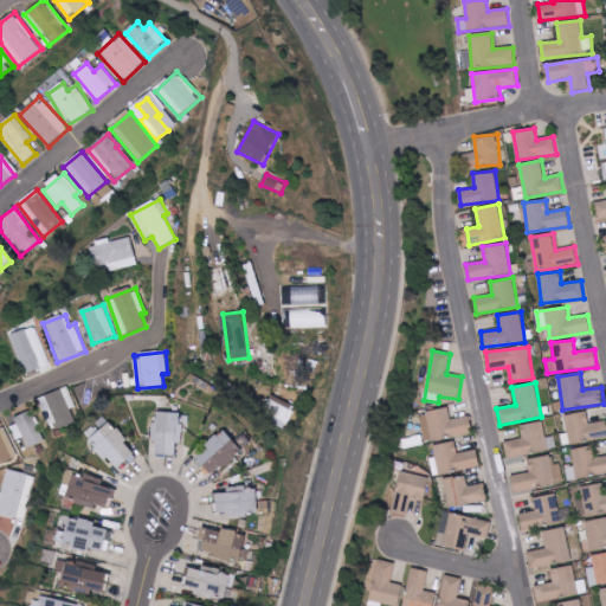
[(69,405),(62,388),(46,394),(59,427),(75,421),(69,405)]
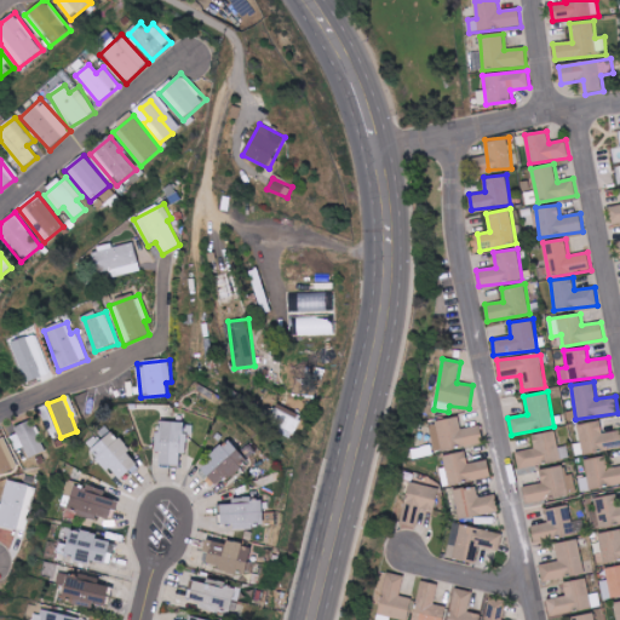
[(294,432),(302,420),(282,409),(275,422),(294,432)]
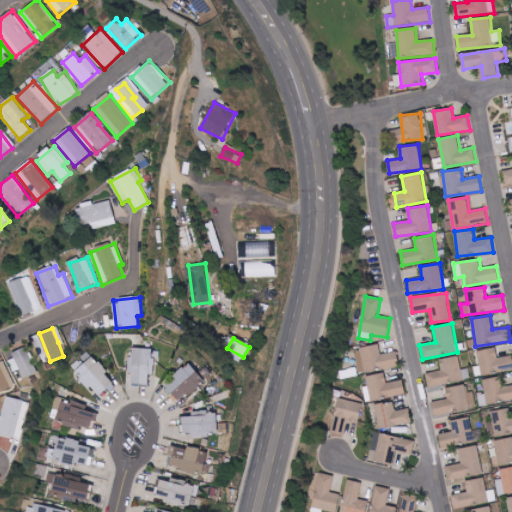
[(397,352),(380,354),(379,345),(354,349),(358,372),(399,366),(397,352)]
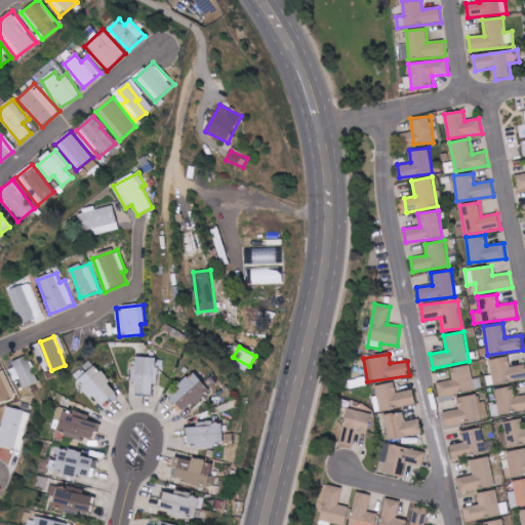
[(14,368),(10,370),(14,381),(21,378),(24,388),(37,382),(28,356),(12,361),(14,368)]
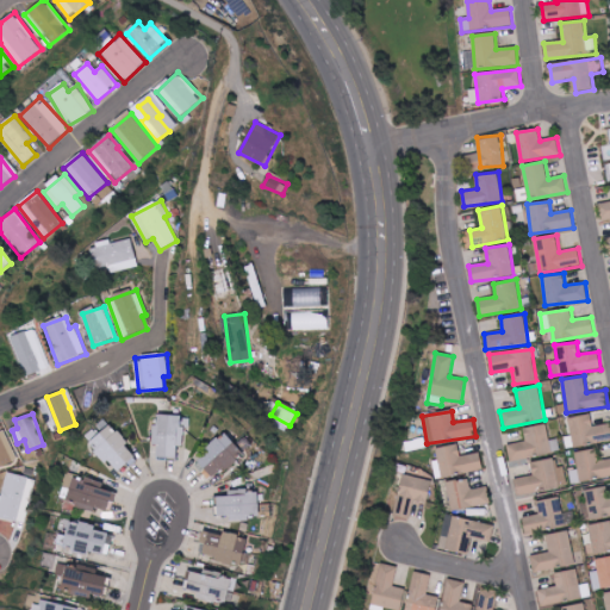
[(568,417),(571,436),(565,437),(567,449),(609,440),(609,423),(592,427),(590,414),(568,417)]
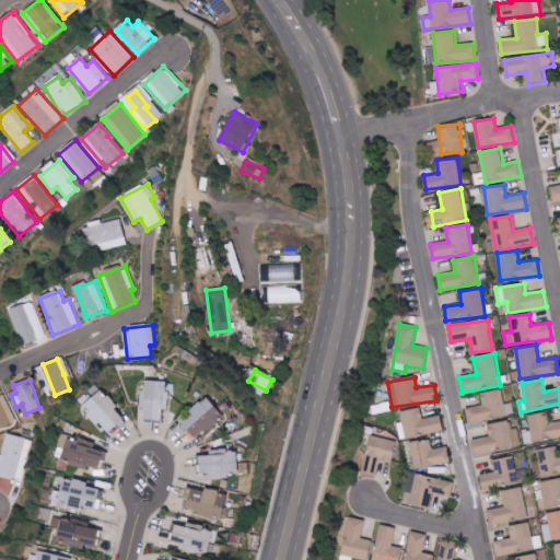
[(89,411),(111,435),(128,420),(100,389),(82,405),(89,411)]
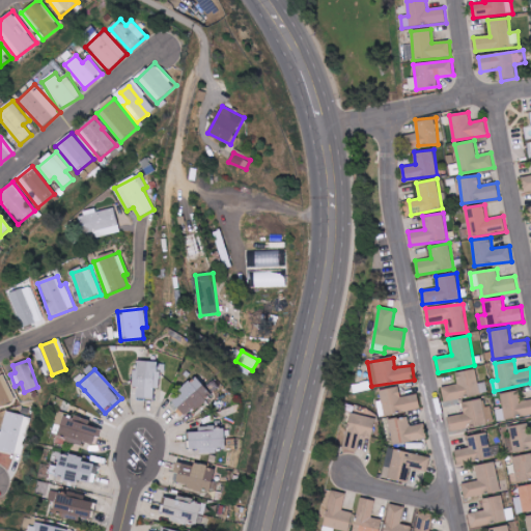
[(442,387),(444,401),(480,395),(476,369),(455,372),(457,384),(442,387)]
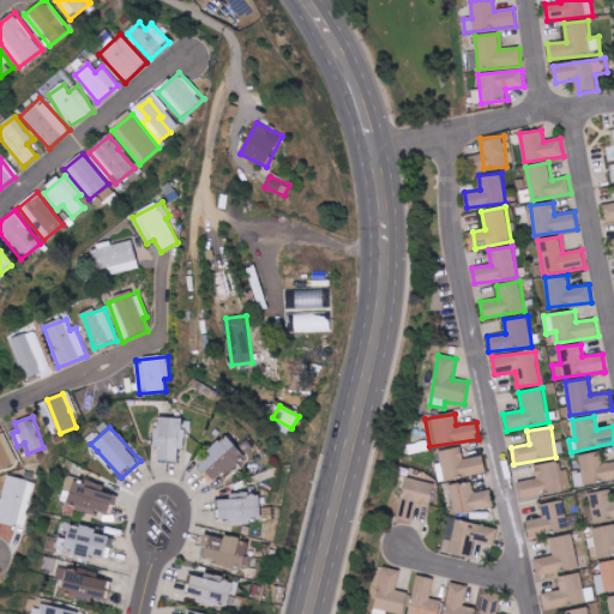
[(215,482),(245,456),(228,435),(197,462),(215,482)]
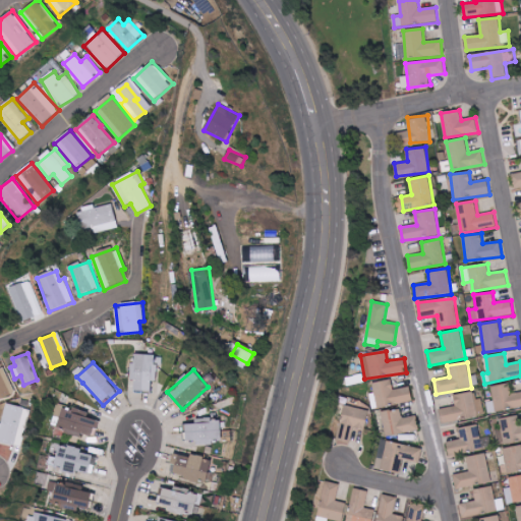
[(412,403),(410,387),(393,389),(392,380),(372,383),(373,393),(370,393),(371,407),(412,403)]
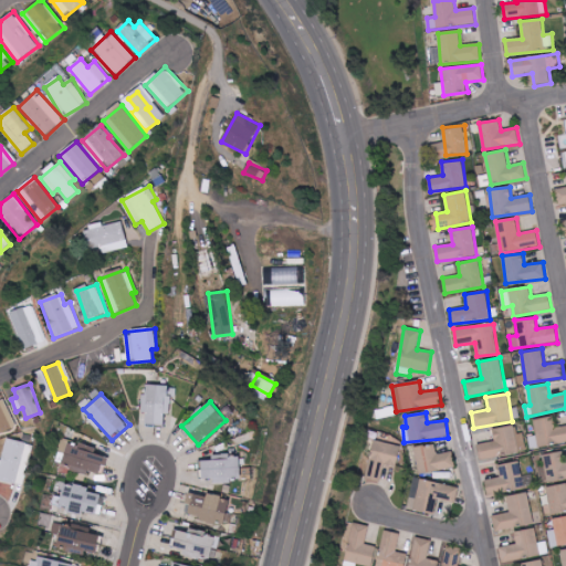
[(565,442),(565,426),(556,427),(555,417),(534,419),(537,446),(565,442)]
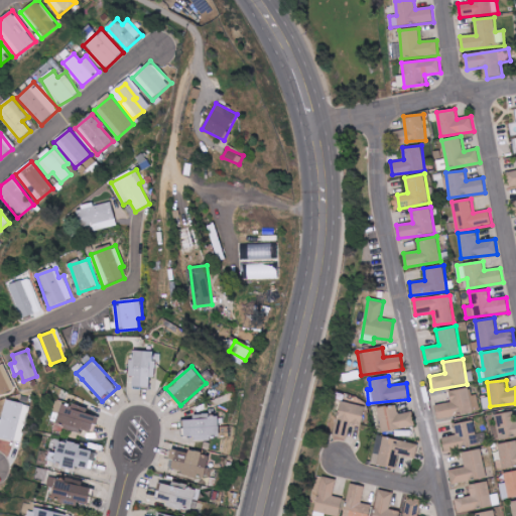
[(480,412),(478,394),(471,395),(470,388),(448,390),(450,403),(436,404),(437,417),(480,412)]
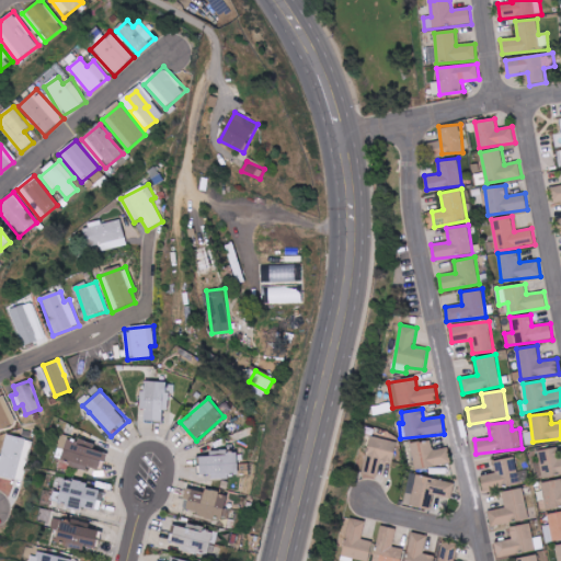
[(0,476),(23,481),(32,441),(7,435),(0,464),(0,476)]
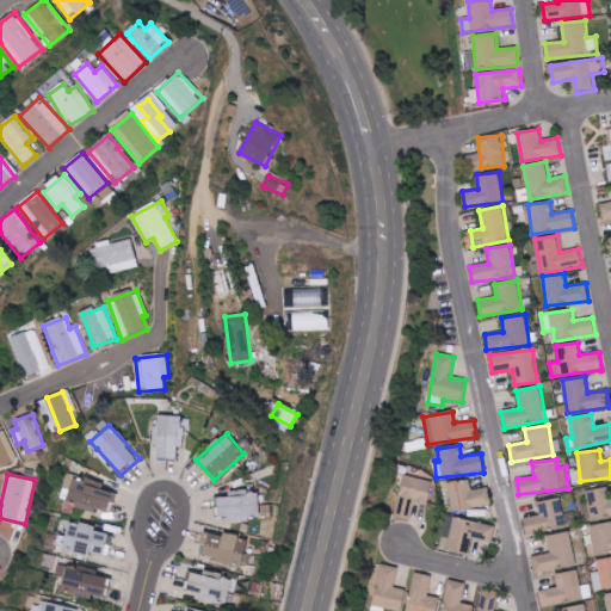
[(432,481),(403,475),(395,517),(412,519),(415,501),(429,504),(432,481)]
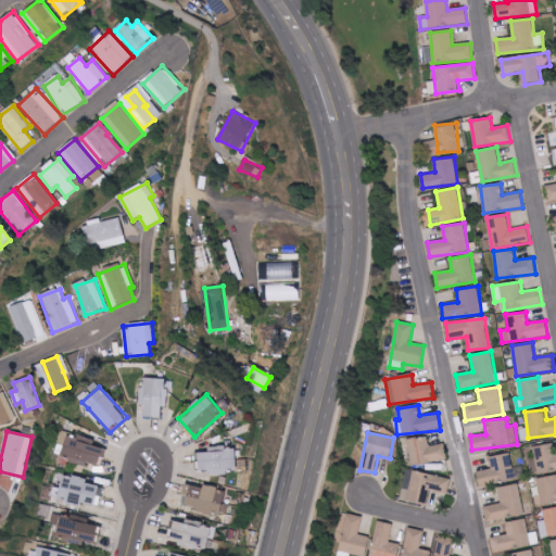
[(108,449),(62,433),(59,443),(64,445),(61,455),(86,463),(87,462),(101,466),(108,449)]
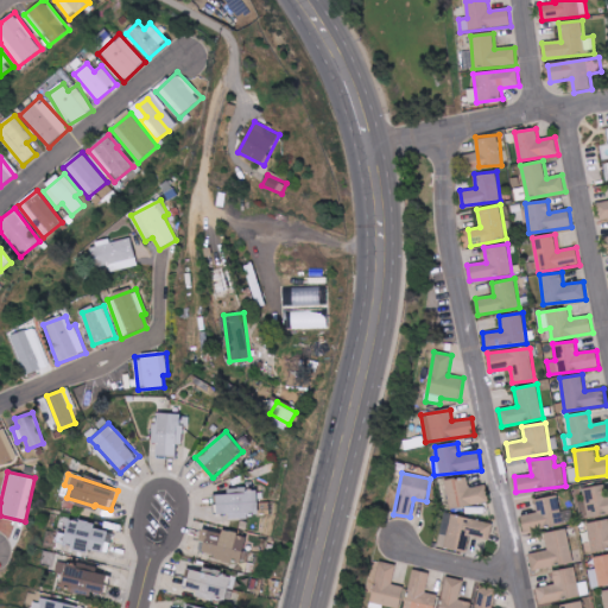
[(449,508),(489,504),(487,486),(468,487),(467,476),(447,479),(449,508)]
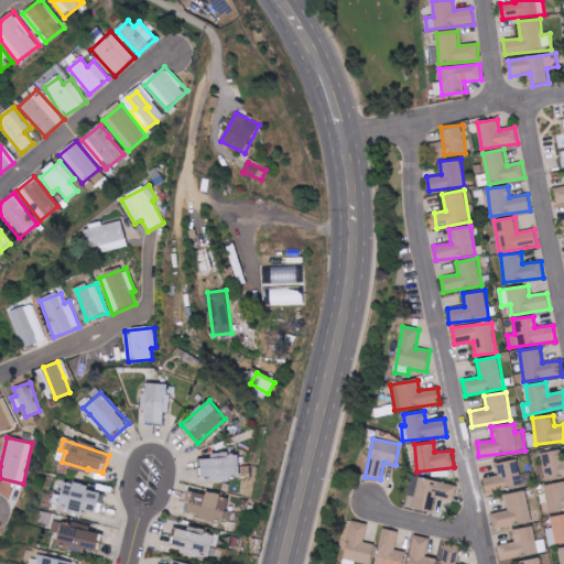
[(563,477),(563,461),(561,449),(542,452),(545,479),(563,477)]
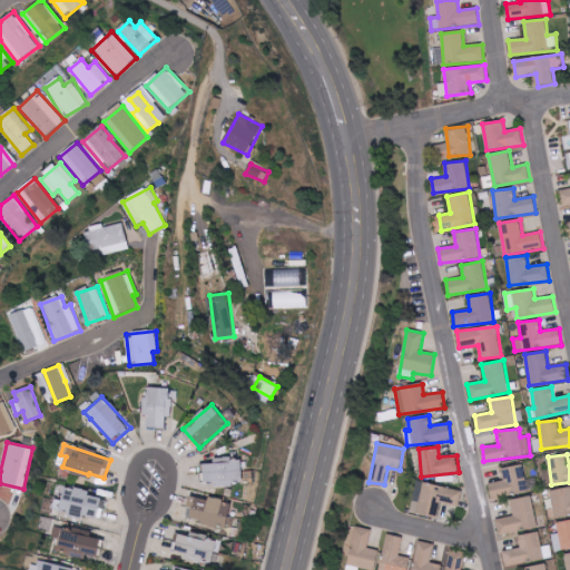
[(242,480),(242,460),(231,460),(231,457),(214,457),(214,463),(203,463),(203,482),(214,482),(214,488),(233,487),(233,480),(242,480)]
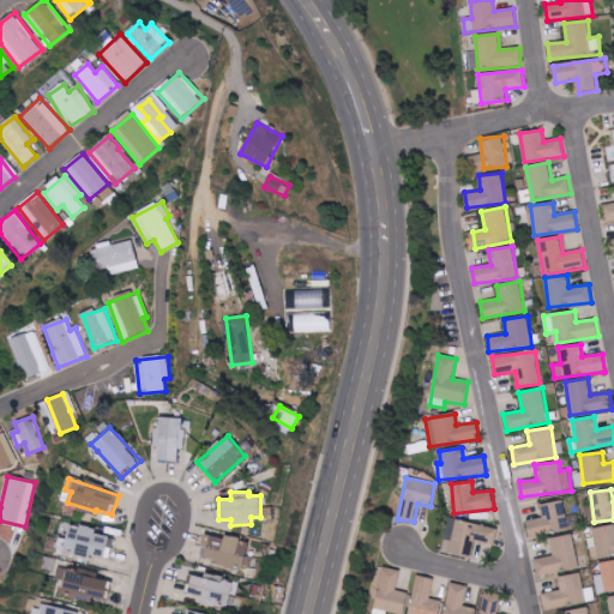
[(539,503),(540,519),(528,519),(528,534),(578,531),(577,516),(565,516),(565,501),(539,503)]
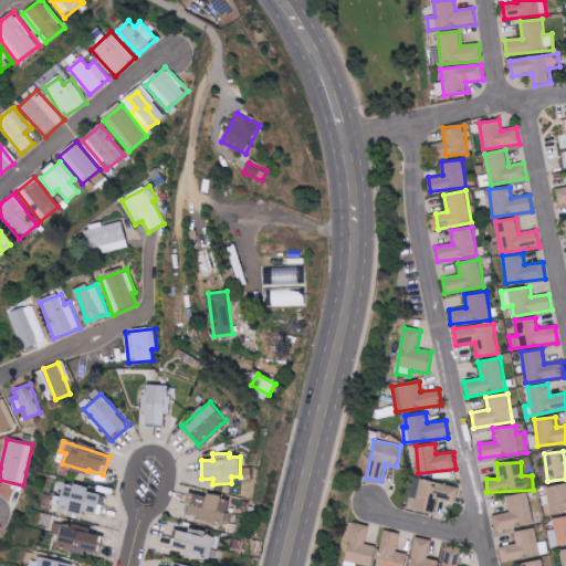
[(438,499),(456,503),(459,488),(421,479),(413,510),(435,514),(438,499)]
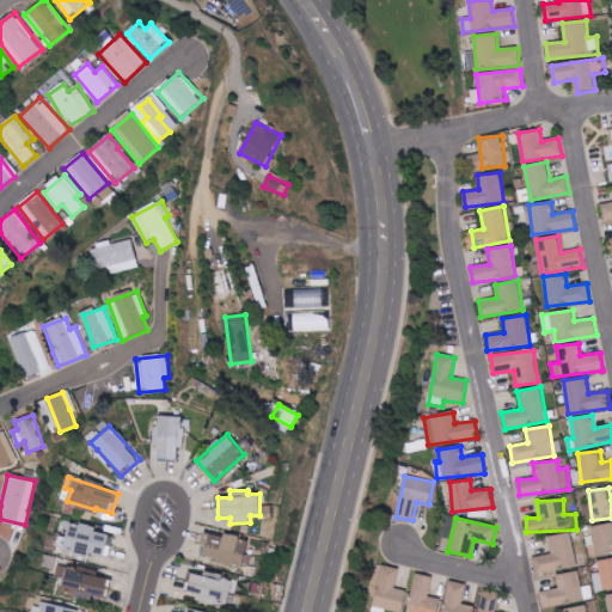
[(109,556),(110,546),(106,545),(109,534),(95,532),(96,526),(69,522),(66,549),(89,554),(89,552),(109,556)]
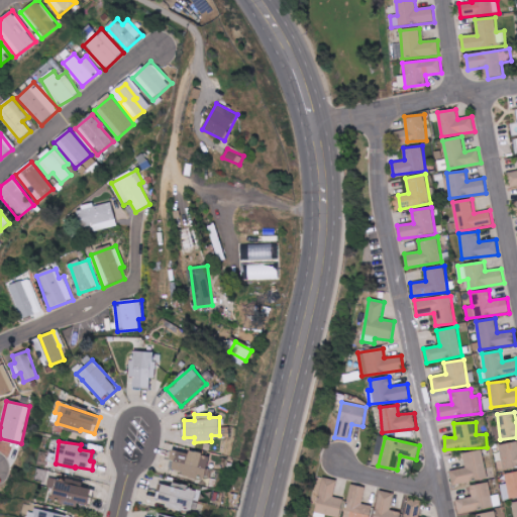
[(516,441),(500,444),(503,469),(516,467),(516,441)]
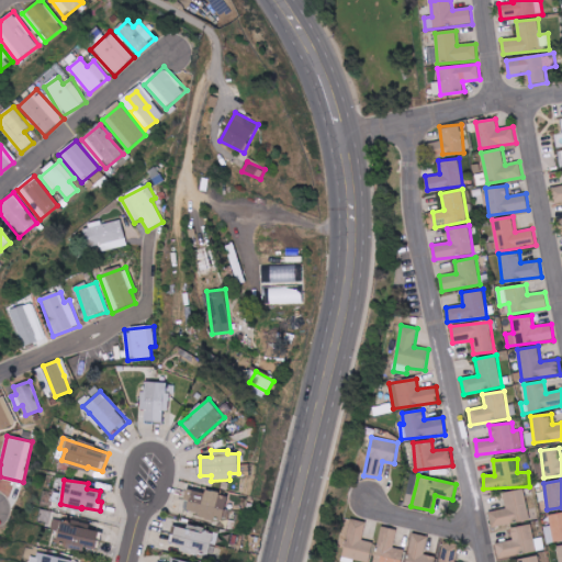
[(503,493),(506,508),(489,513),(492,528),(530,519),(524,489),(503,493)]
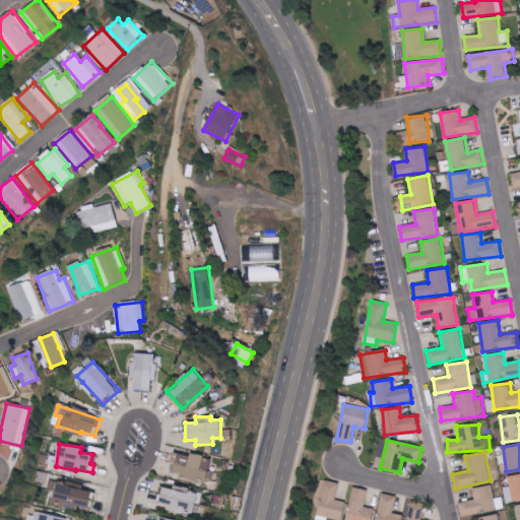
[(178,453),(173,474),(206,481),(211,457),(190,453),(190,456),(178,453)]
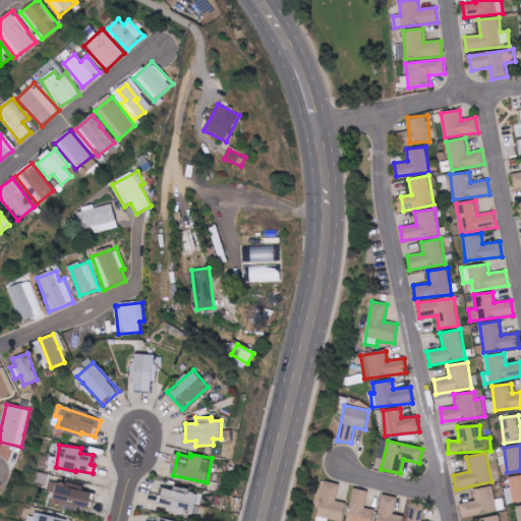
[(520,501),(520,474),(509,476),(510,487),(505,488),(507,503),(520,501)]
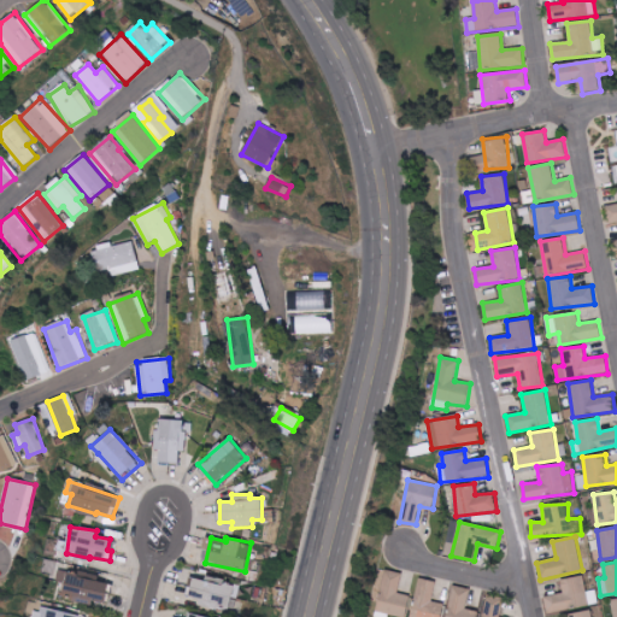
[(110,603),(112,583),(98,582),(99,575),(59,570),(58,580),(66,580),(64,593),(75,594),(74,601),(94,604),(94,600),(110,603)]
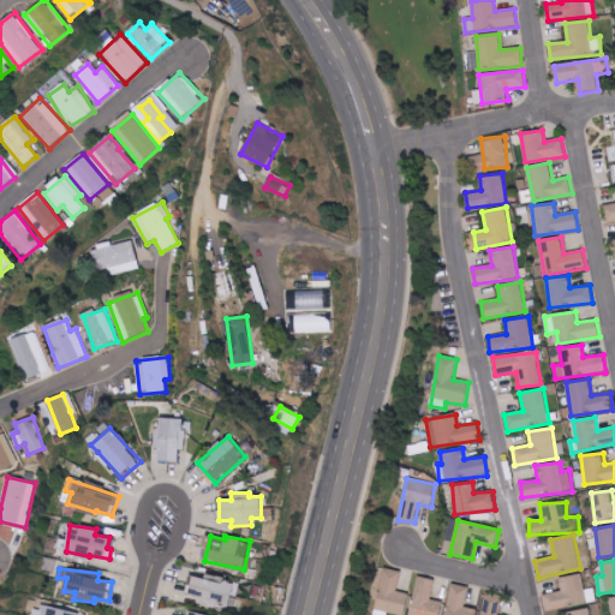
[(398,591),(401,572),(384,568),(374,614),(386,614),(387,613),(398,614),(404,614),(408,593),(398,591)]
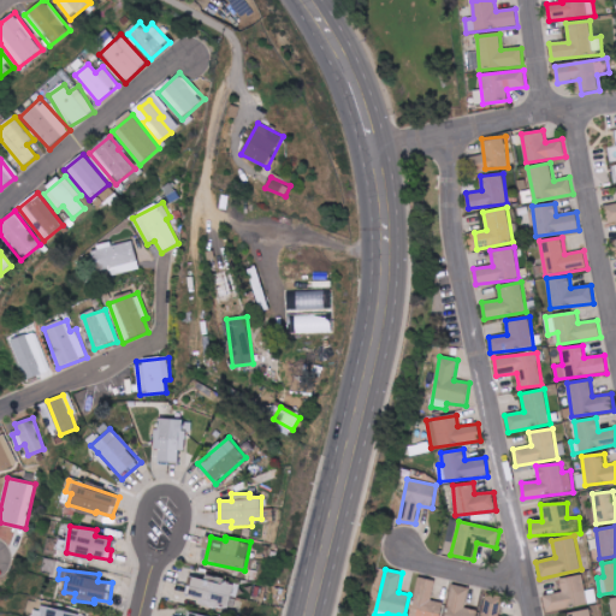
[(234,584),(224,582),(225,579),(193,574),(189,598),(231,604),(234,584)]
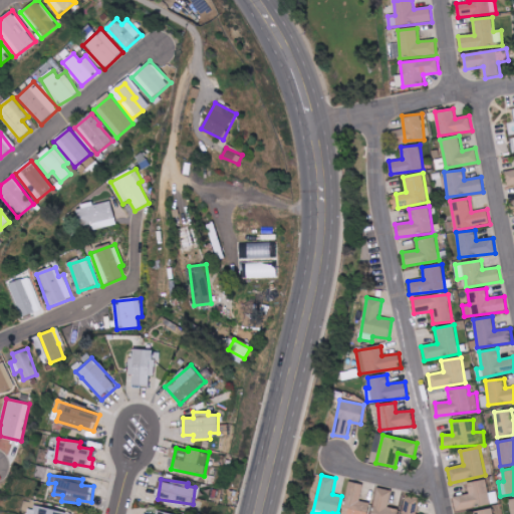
[(496,492),(489,493),(486,479),(467,483),(469,494),(452,497),(455,511),(498,503),(496,492)]
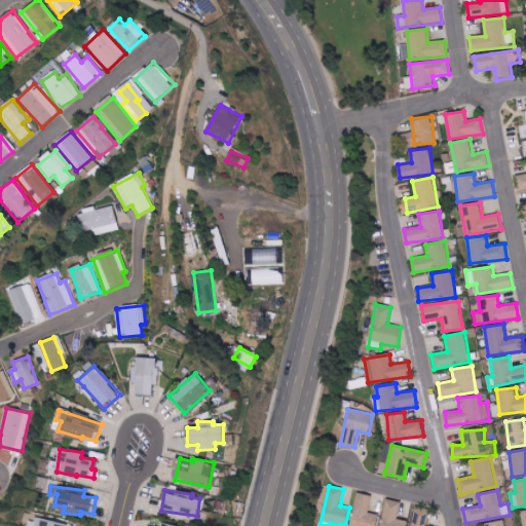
[(376,525),(378,515),(369,513),(372,496),(358,493),(350,525),(376,525)]
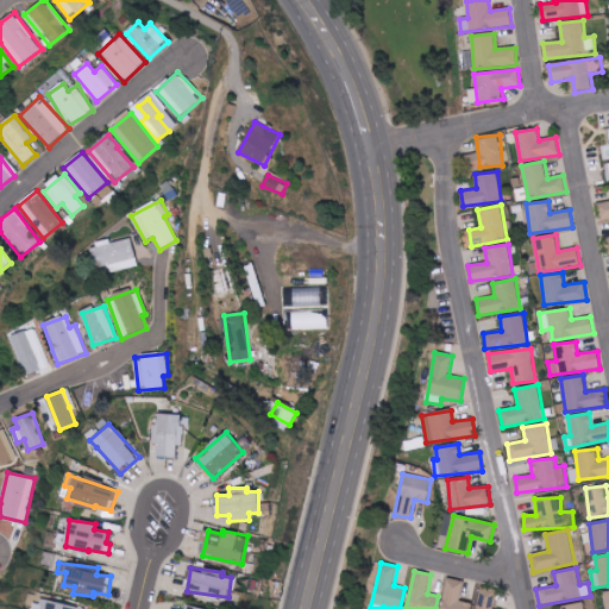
[(440,608),(471,608),(472,603),(460,601),(465,582),(447,577),(440,608)]
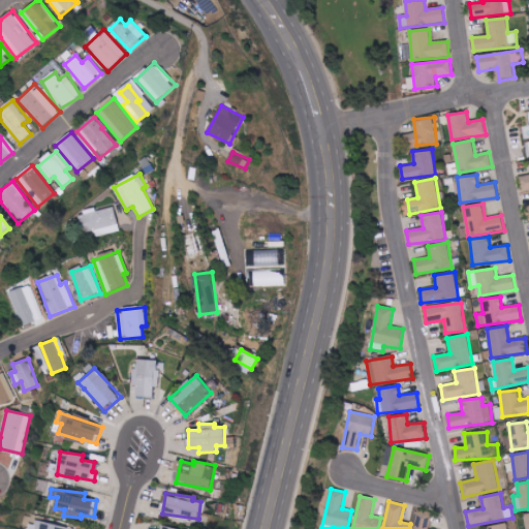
[(429,528),(433,512),(417,509),(413,528),(429,528)]
